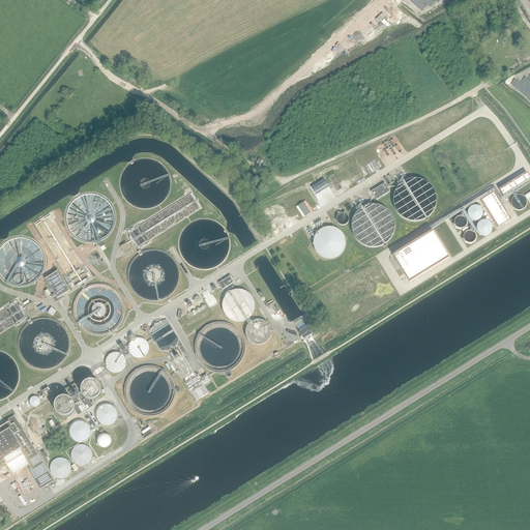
[(133,76),(129,81),(137,86),(141,81),(133,76)]
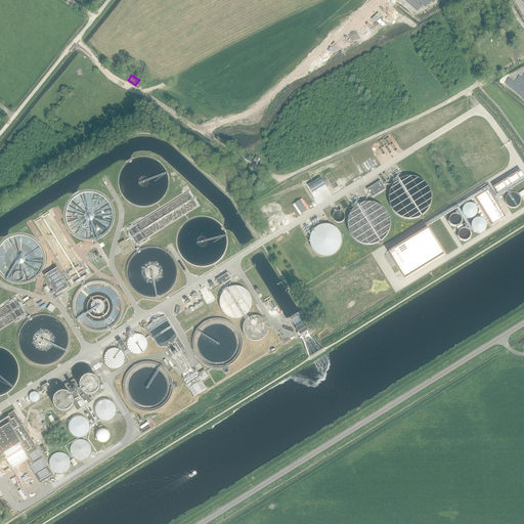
[(378,141),(381,147),(402,138),(399,131),(397,132),(396,130),(378,137),(380,141),(378,141)]
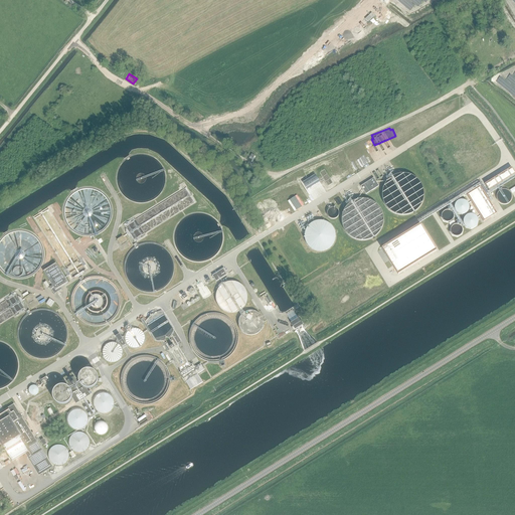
[(365,142),(347,150),(350,155),(367,148),(365,142)]
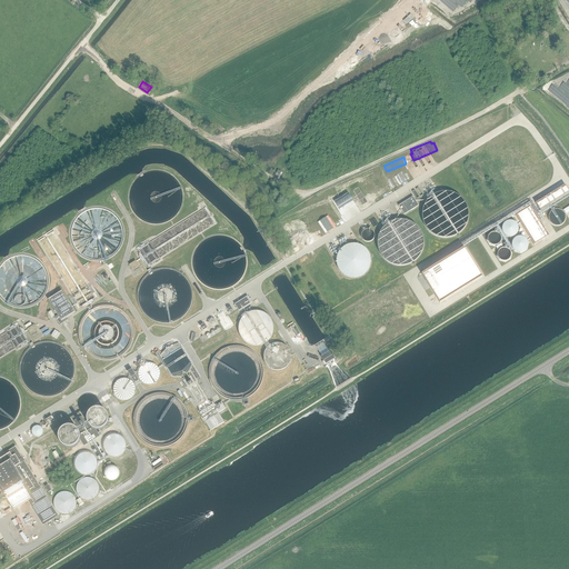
[(527,183),(522,186),(520,183),(516,186),(517,189),(516,190),(518,196),(529,190),(527,183)]
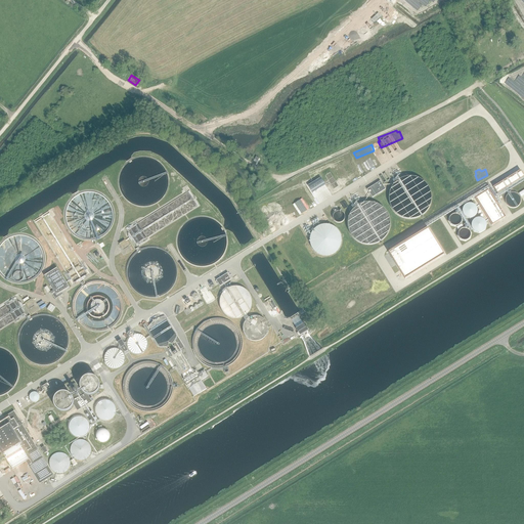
[(493,187),(497,193),(523,176),(520,170),(493,187)]
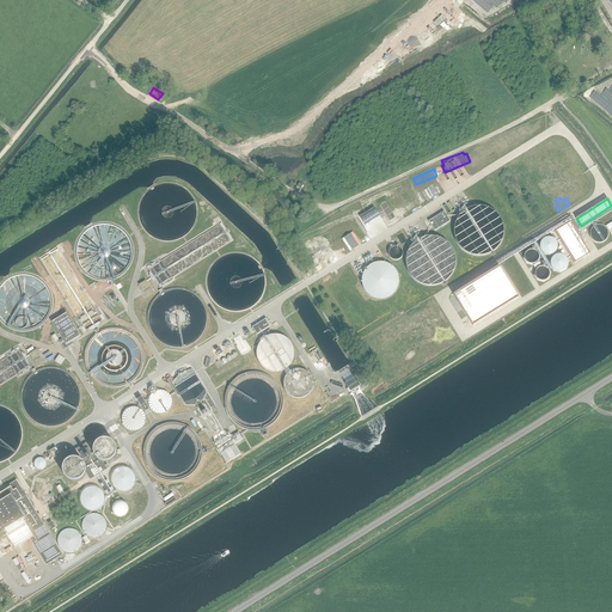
[(477,255),(483,255),(488,254),(493,251),(496,248),(500,244),(502,239),(503,234),(503,228),(502,224),(500,219),(497,214),(493,210),(488,208),(483,207),(477,206),(472,207),(467,209),(463,212),(459,216),(457,221),(454,226),(454,232),(456,238),(458,243),(461,248),(466,251),(471,254),(477,255)]
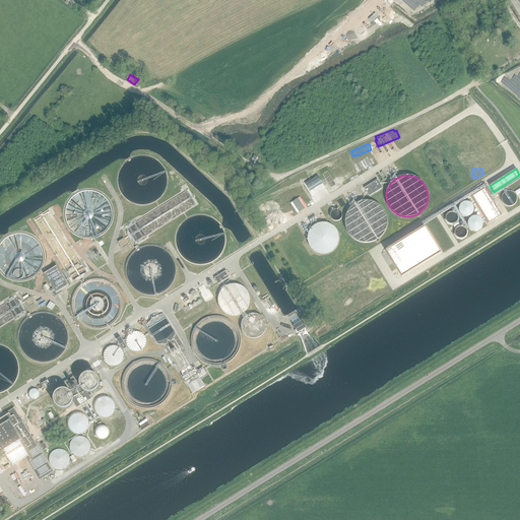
[(377,182),(364,190),(369,198),(382,190),(377,182)]
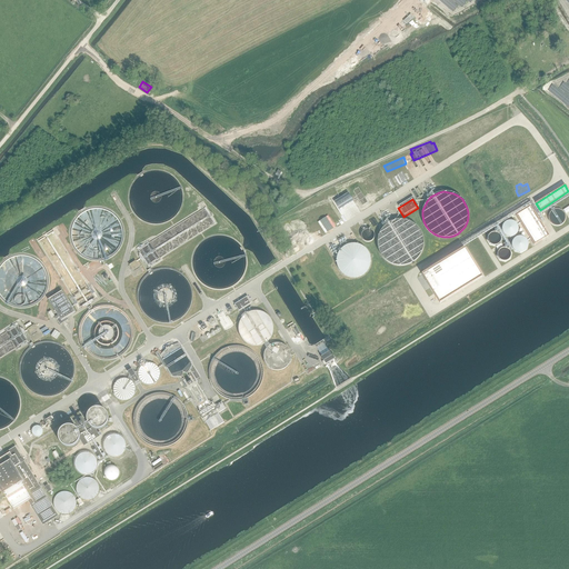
[(516,216),(533,245),(549,236),(531,207),(516,216)]
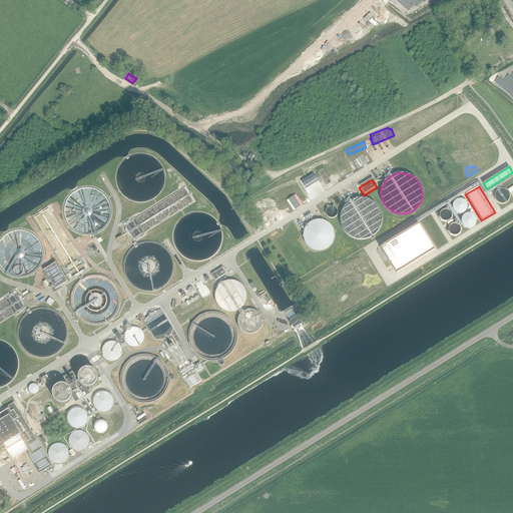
[(353,238),(358,239),(362,239),(367,238),(371,237),(375,234),(378,230),(381,226),(382,221),(382,217),(381,212),(379,208),(376,205),(373,202),(369,200),(365,198),(360,198),(356,199),(352,200),(348,203),(345,206),(342,210),(341,214),(340,219),(341,224),(343,228),(346,232),(349,235),(353,238)]
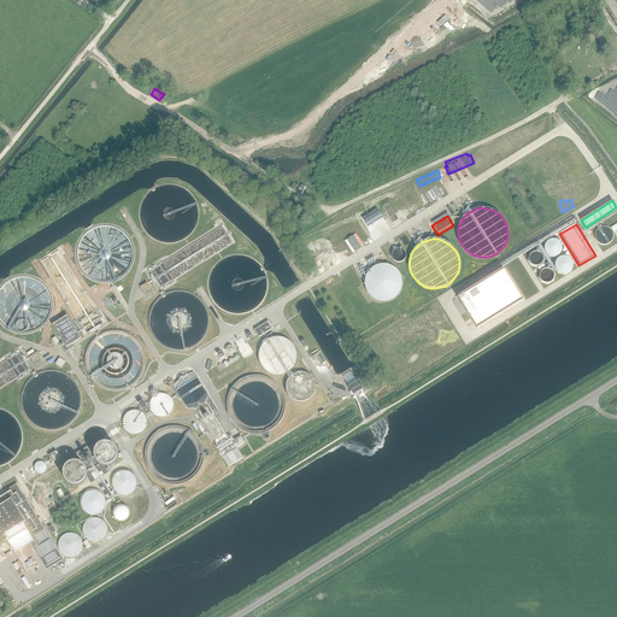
[(554,257),(557,256),(559,254),(562,251),(562,248),(560,245),(559,242),(557,240),(554,239),(551,239),(548,240),(546,241),(545,244),(544,246),(544,250),(545,253),(547,256),(551,257),(554,257)]
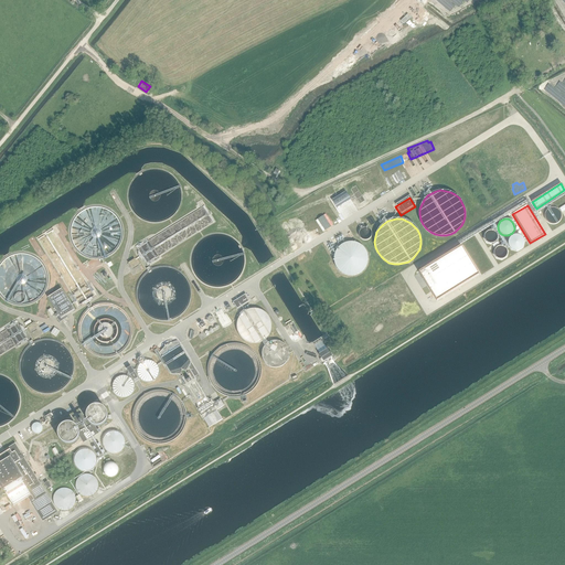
[(363,240),(365,241),(368,241),(370,238),(372,236),(372,234),(372,232),(370,230),(368,227),(365,227),(363,227),(361,230),(359,232),(359,234),(359,236),(361,238),(363,240)]
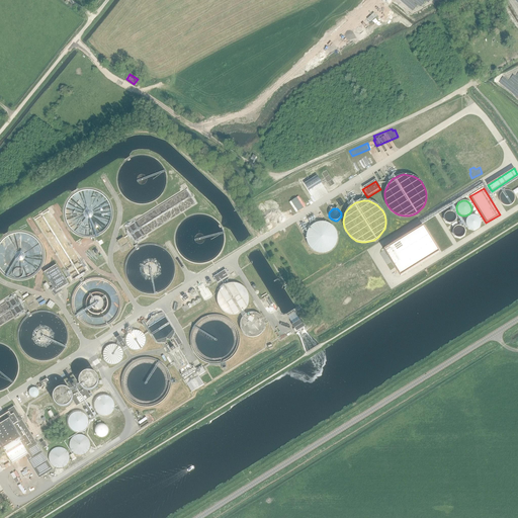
[(447,223),(449,224),(452,223),(454,222),(455,220),(456,218),(455,214),(454,212),(452,211),(449,211),(447,211),(445,213),(444,216),(443,218),(444,220),(445,222),(447,223)]
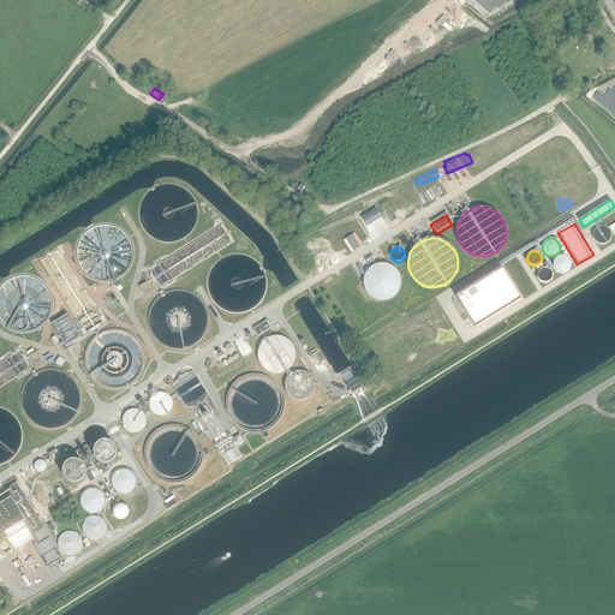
[(563,274),(566,273),(568,270),(569,268),(571,264),(569,261),(568,258),(566,257),(563,256),(560,256),(557,256),(555,258),(554,261),(553,263),(553,267),(554,269),(556,272),(560,274),(563,274)]
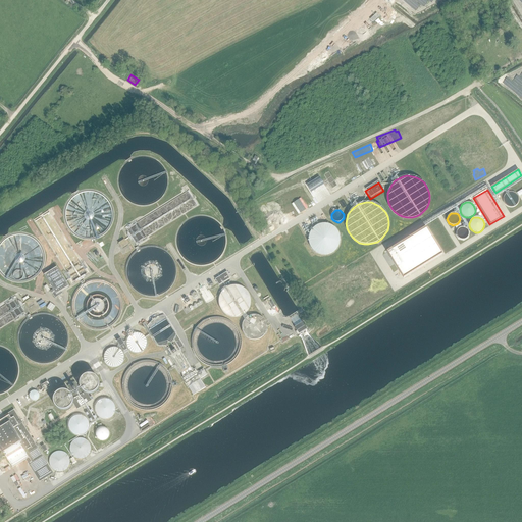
[(322,256),(326,256),(330,255),(334,253),(336,250),(338,246),(340,242),(340,239),(338,235),(336,230),(334,227),(330,225),(326,224),(322,224),(318,225),(314,227),(311,230),(309,233),(308,239),(308,243),(309,247),(311,250),(314,253),(318,255),(322,256)]
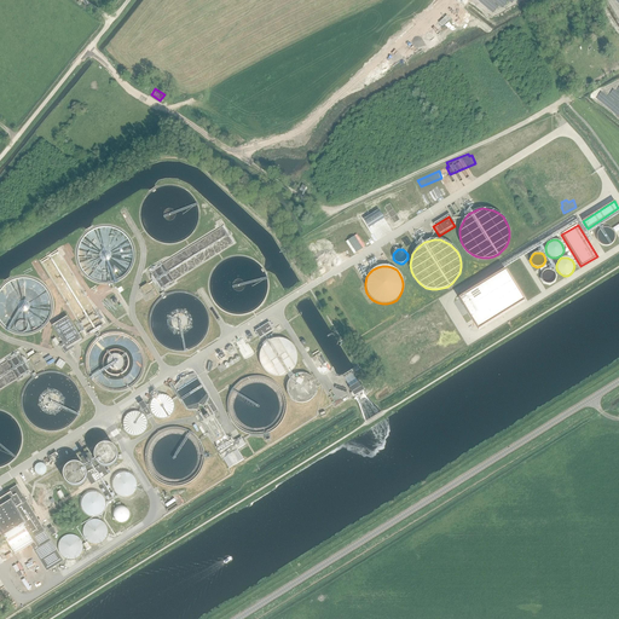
[(478,329),(524,301),(504,270),(458,298),(478,329)]
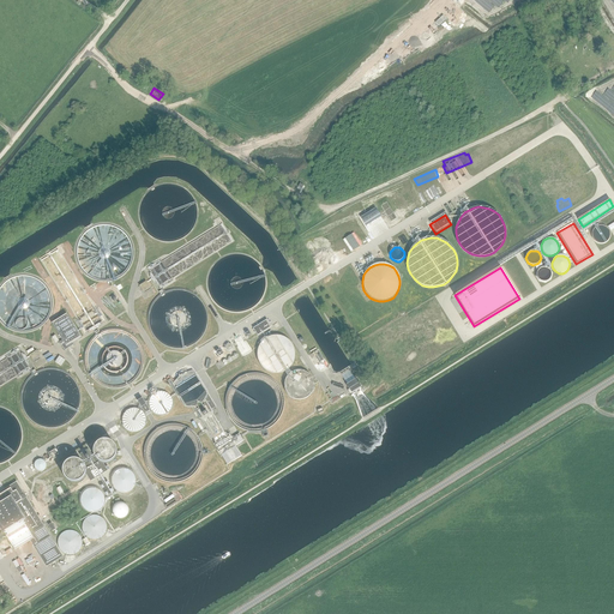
[(541,282),(543,282),(546,282),(548,280),(551,277),(551,275),(551,272),(548,270),(546,268),(543,268),(541,269),(539,270),(536,272),(536,275),(537,277),(539,280),(541,282)]
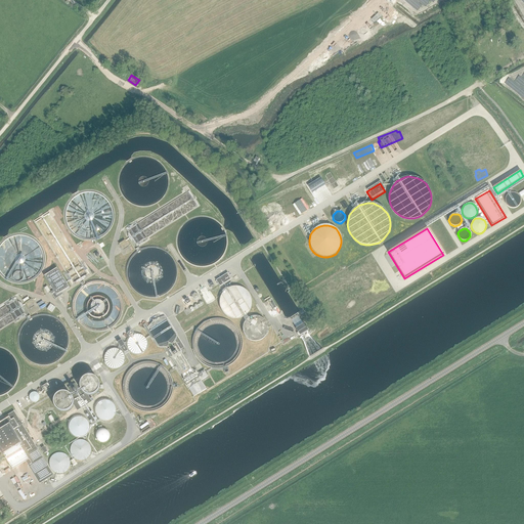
[(125,241),(119,244),(122,250),(128,246),(125,241)]
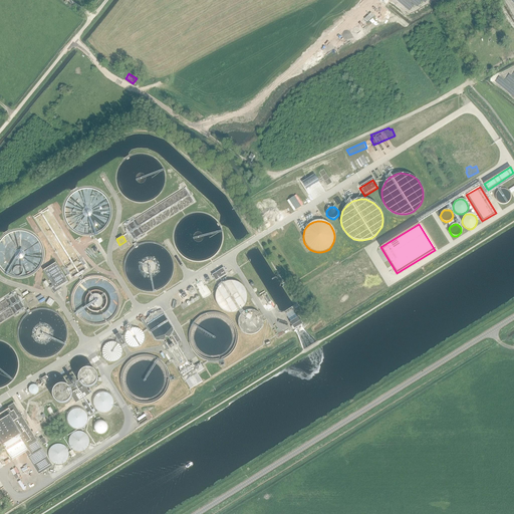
[(66,283),(55,264),(42,271),(51,286),(50,286),(54,293),(61,289),(60,287),(66,283)]
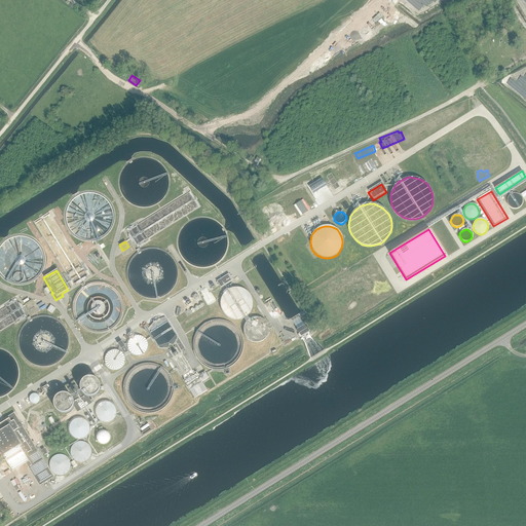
[(232,280),(228,274),(217,282),(221,288),(232,280)]
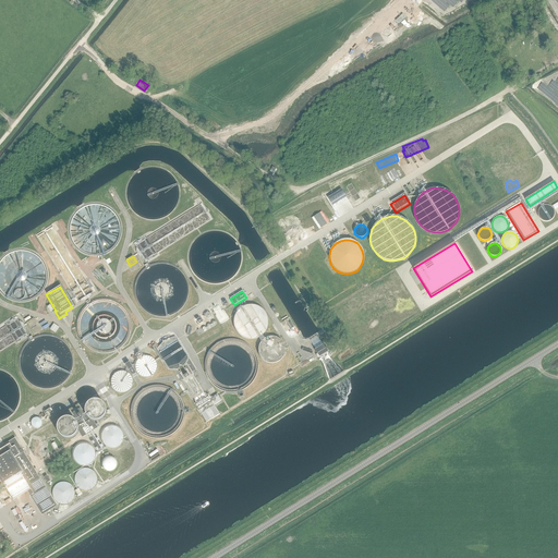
[(250,339),(255,339),(258,337),(262,335),(265,331),(267,328),(268,324),(268,320),(267,316),(265,313),(263,308),(258,306),(254,305),(249,304),(244,306),(240,308),(237,312),(234,316),(233,320),(234,325),(235,329),(238,334),(241,336),(245,338),(250,339)]
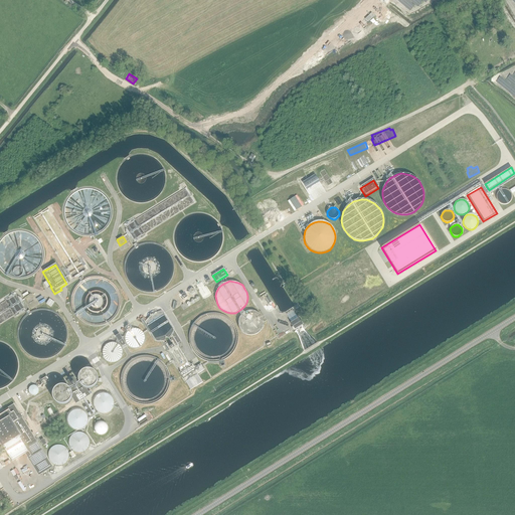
[(34,301),(30,295),(25,298),(31,309),(36,306),(33,301),(34,301)]
